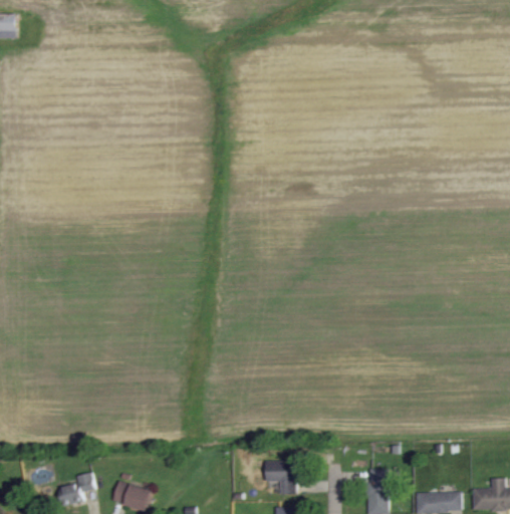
[(0,37),(15,38),(15,14),(0,13),(0,37)]
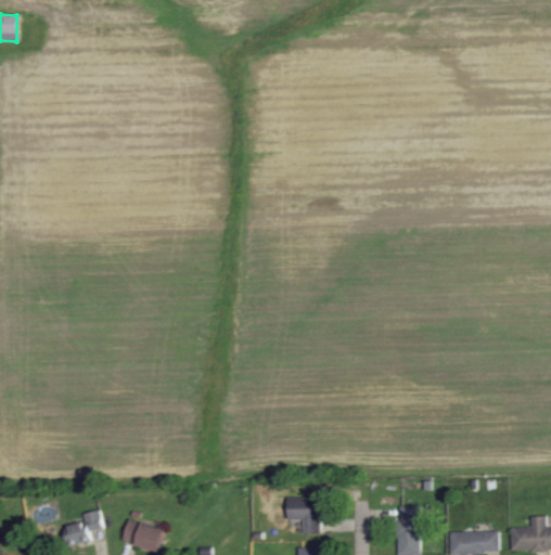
[(286,520),(302,519),(302,533),(319,533),(318,497),(285,498),(286,520)]
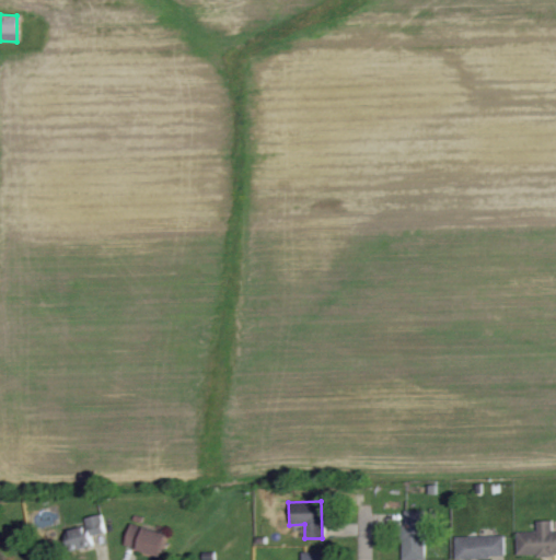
[(421,559),(423,511),(402,511),(402,525),(400,525),(398,559),(421,559)]
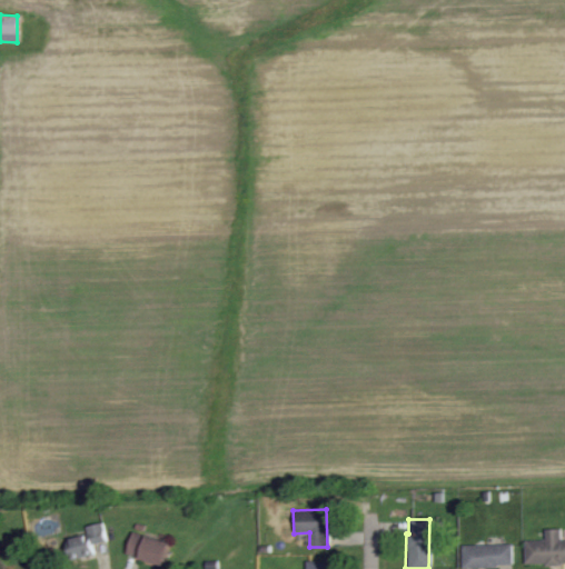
[(103,541),(99,523),(82,527),(85,535),(65,540),(70,560),(91,555),(89,546),(103,541)]
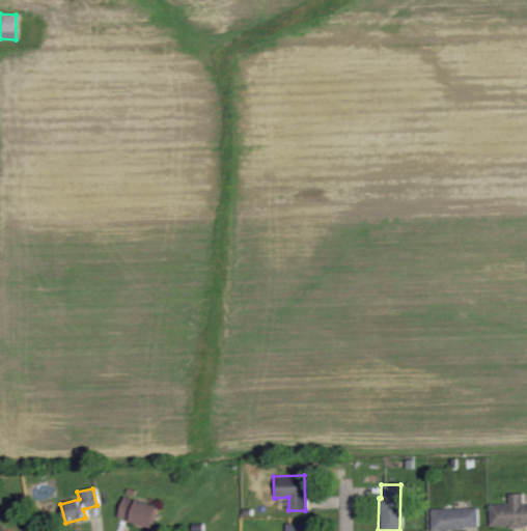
[(488,505),(489,528),(526,526),(526,503),(522,504),(521,494),(506,495),(507,504),(488,505)]
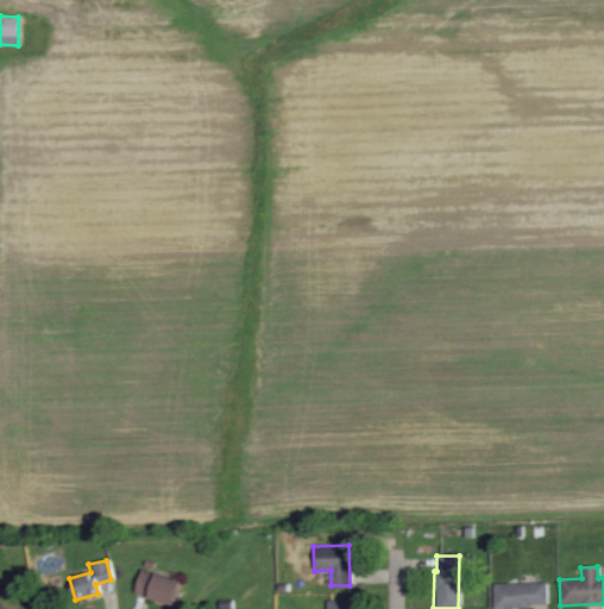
[(132,594),(171,606),(178,582),(139,570),(132,594)]
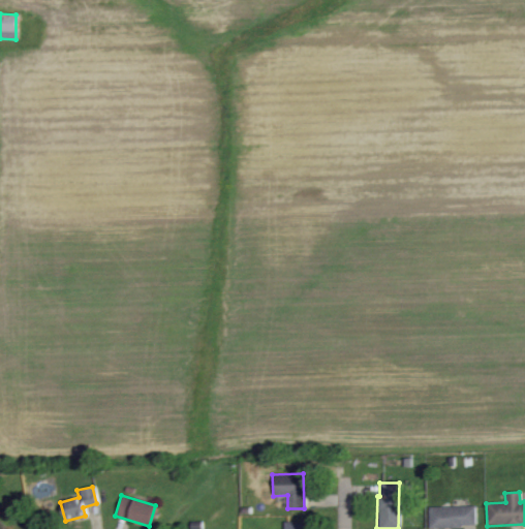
[(429,528),(474,527),(474,506),(428,507),(429,528)]
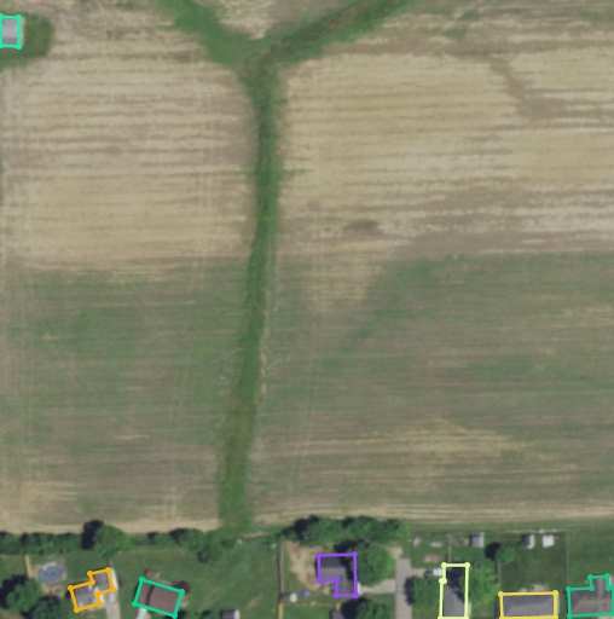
All buildings are outlined.
